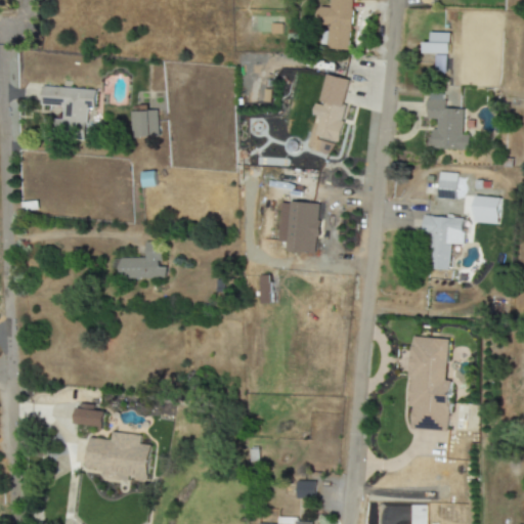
[(349,50),(352,0),(331,0),(331,8),(318,7),(316,25),(329,26),(328,49),(349,50)]
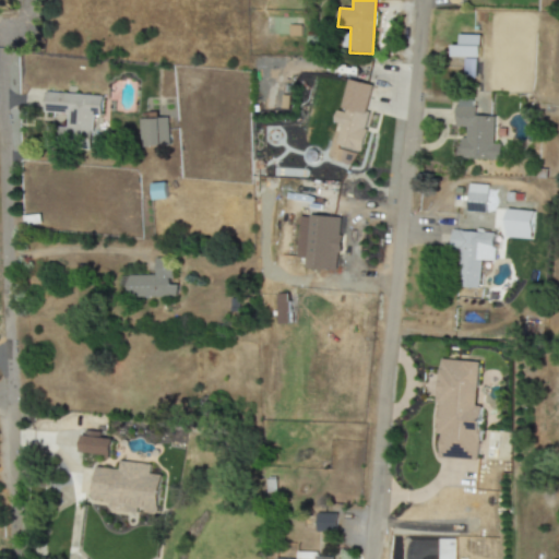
[(463,78),(477,78),(478,48),(451,47),(451,58),(464,58),(463,78)]
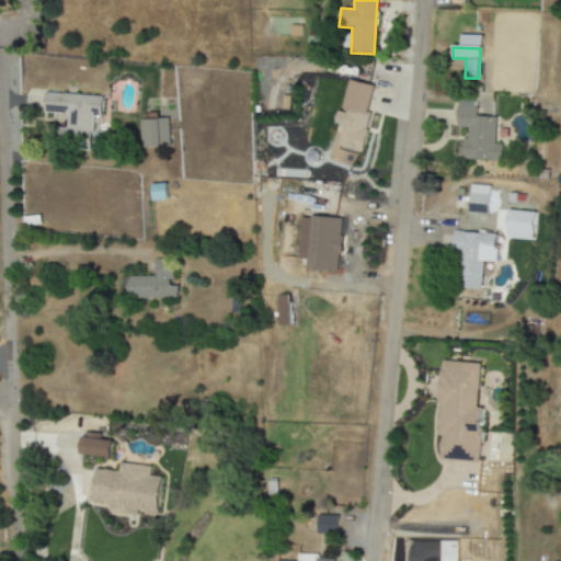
[(361,151),(376,87),(350,80),(342,111),(338,110),(334,124),(342,126),(338,146),(361,151)]
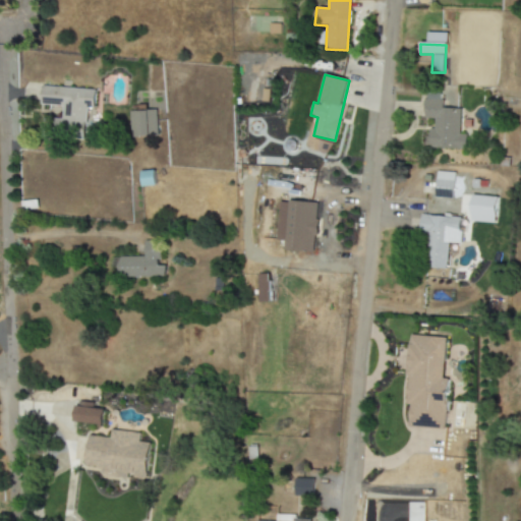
[(96,90),(42,87),(41,105),(63,106),(62,119),(54,119),(53,131),(70,132),(70,138),(85,139),(87,109),(95,109),(96,90)]
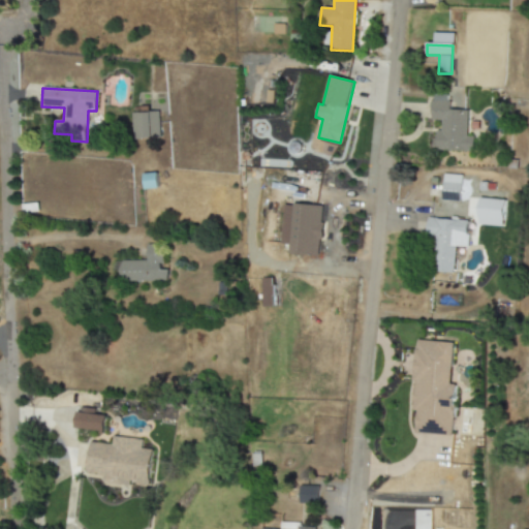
[(473,152),(474,136),(467,136),(467,111),(448,111),(448,95),(432,95),(431,121),(441,121),(440,131),(434,131),(433,151),(473,152)]
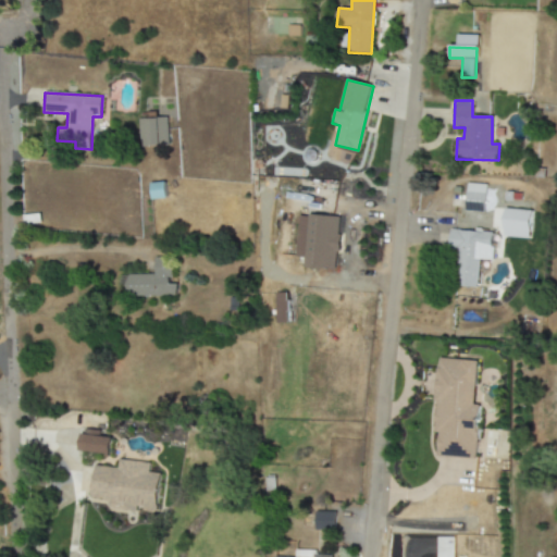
[(168,146),(168,118),(156,118),(156,114),(139,114),(139,147),(168,146)]
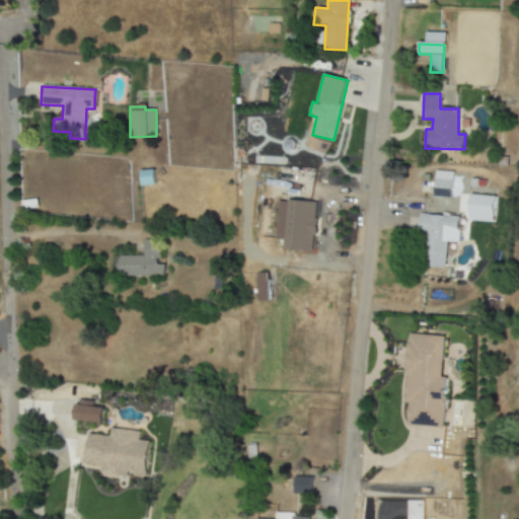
[(140,171),(141,187),(154,186),(154,170),(140,171)]
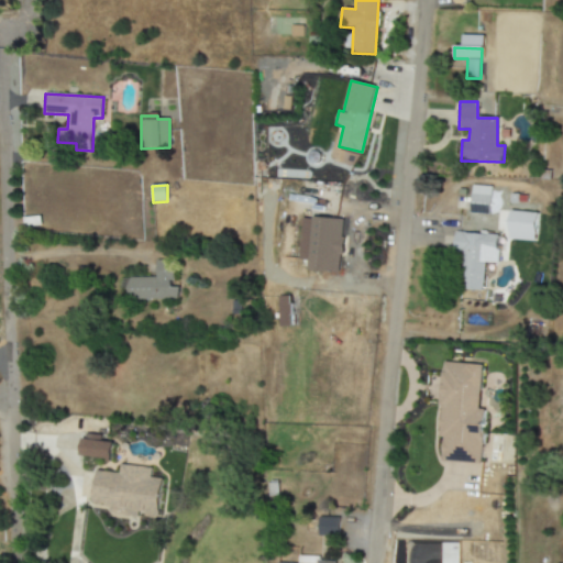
[(471,214),(489,214),(490,187),(472,186),(471,214)]
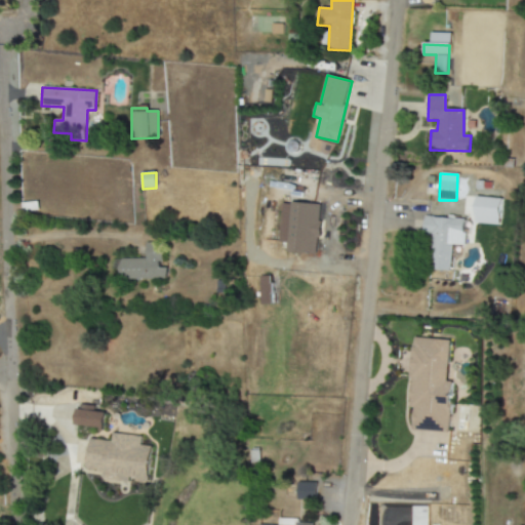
[(474,224),(499,225),(500,198),(475,197),(474,224)]
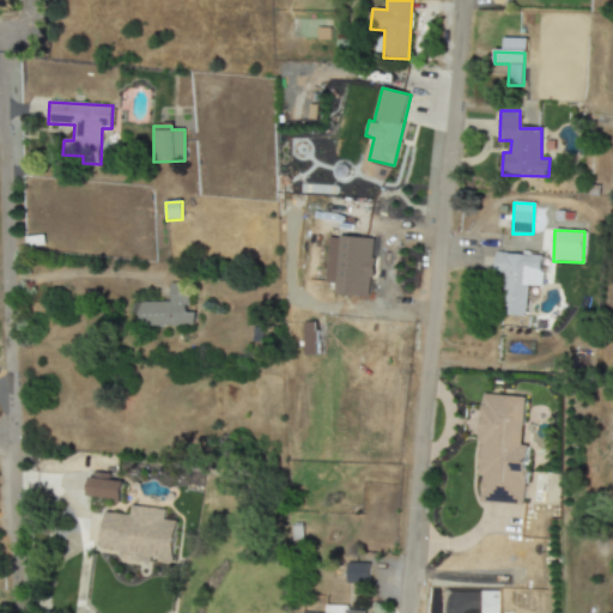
[(370,297),(374,238),(328,237),(326,284),(335,284),(335,296),(370,297)]
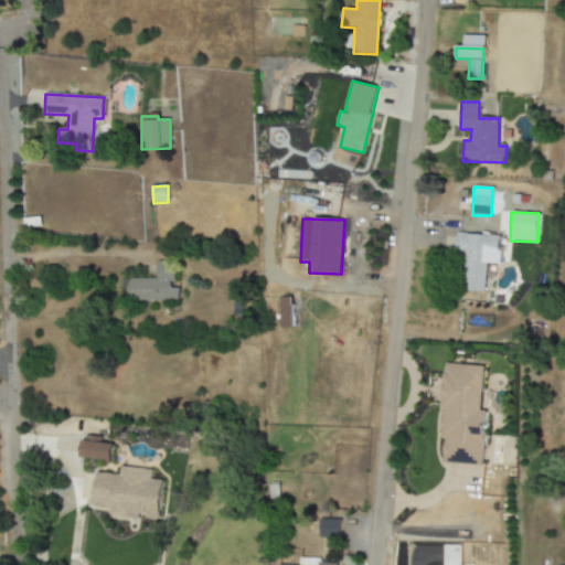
[(484,292),(487,264),(499,265),(500,236),(456,234),(455,258),(464,259),(461,290),(484,292)]
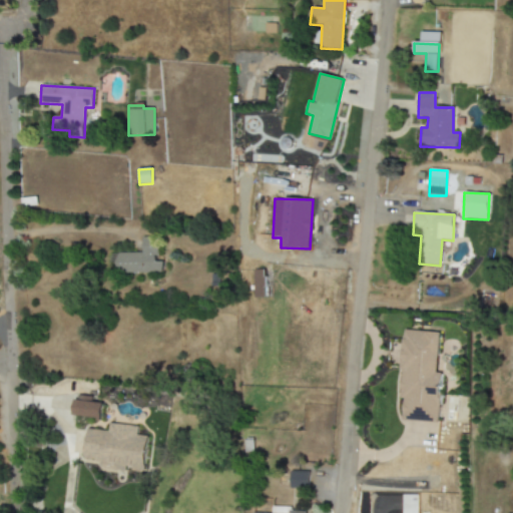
[(116,253),(116,273),(163,273),(163,263),(157,263),(158,237),(142,237),(142,253),(116,253)]
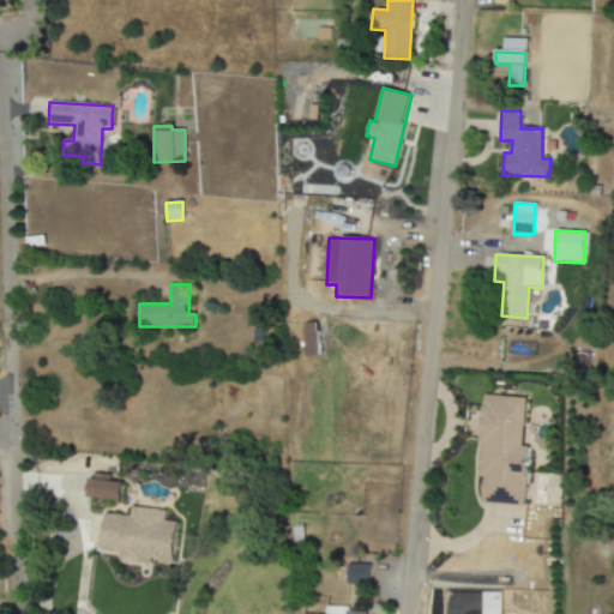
[(304,323),(304,356),(317,356),(315,323),(304,323)]
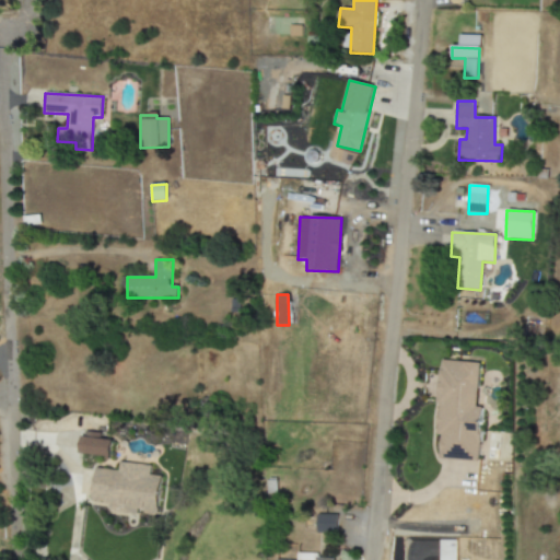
[(477,408),(479,363),(441,361),(435,459),(479,462),(481,408),(477,408)]
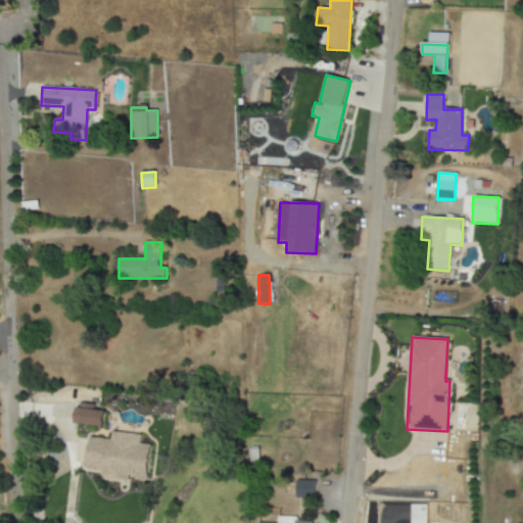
[(102,427),(104,412),(93,411),(93,405),(76,402),(74,424),(102,427)]
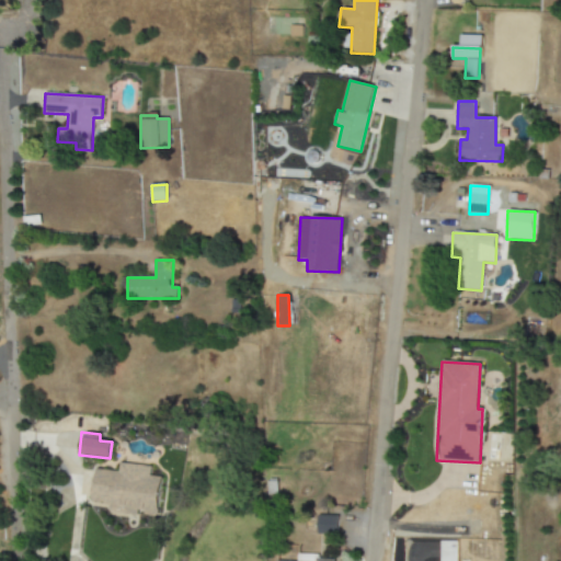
[(94,469),(92,502),(110,503),(109,512),(124,514),(124,515),(141,516),(141,515),(157,516),(161,477),(150,476),(151,466),(119,464),(118,471),(94,469)]
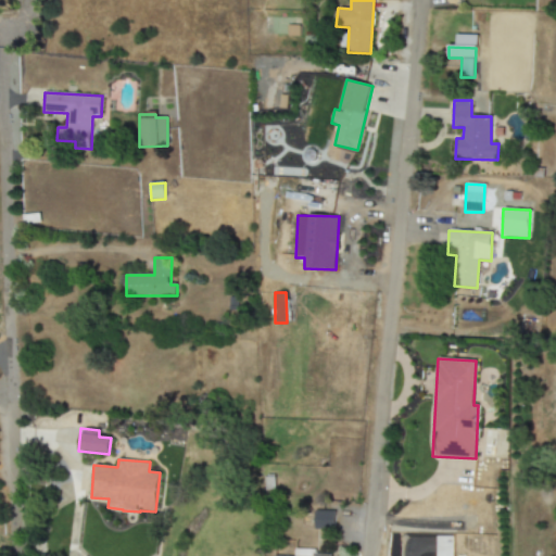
[(335,512),(315,510),(314,529),(333,530),(335,512)]
